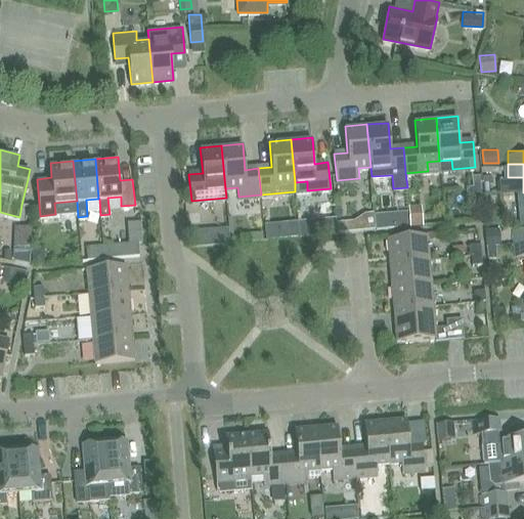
[(493,166),(485,165),(485,177),(493,177),(493,166)]
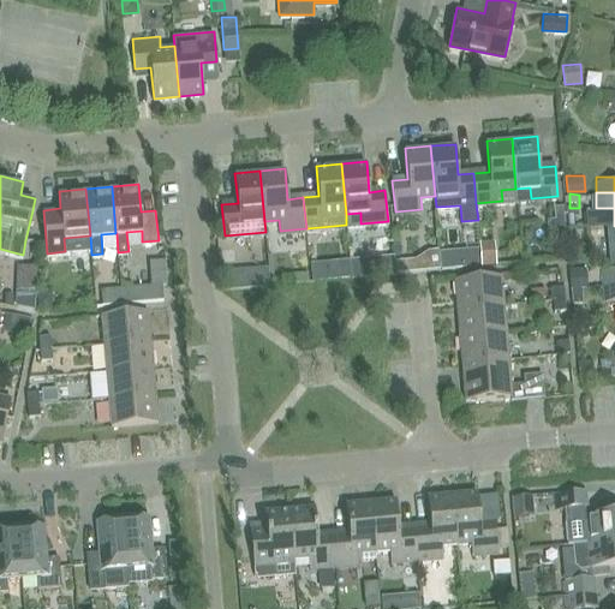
[(561,202),(551,203),(553,215),(562,214),(561,202)]
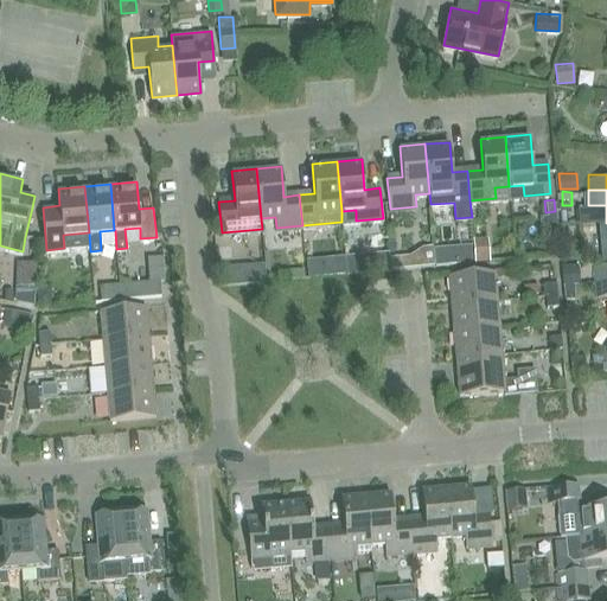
[(474,256),(472,242),(457,243),(459,259),(474,256)]
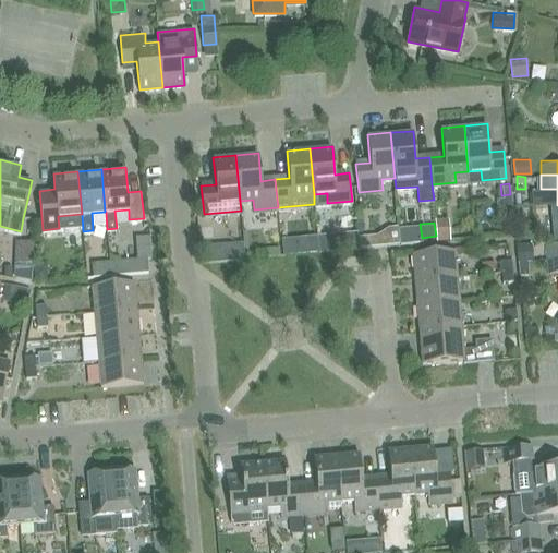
[(150,254),(148,240),(134,241),(135,255),(150,254)]
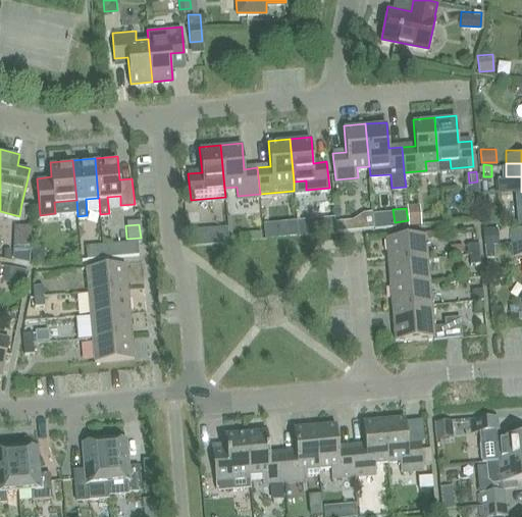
[(521,226),(510,227),(511,240),(521,239),(521,226)]
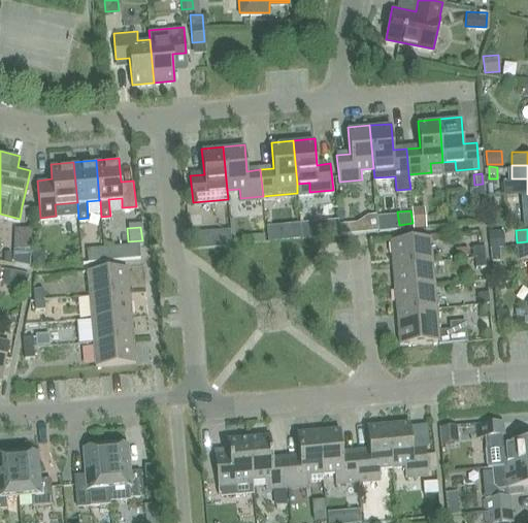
[(499,243),(498,230),(488,231),(489,244),(499,243)]
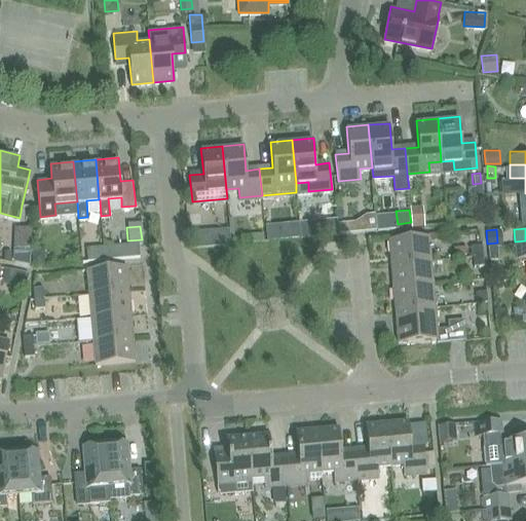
[(389,237),(391,261),(430,258),(428,234),(389,237)]
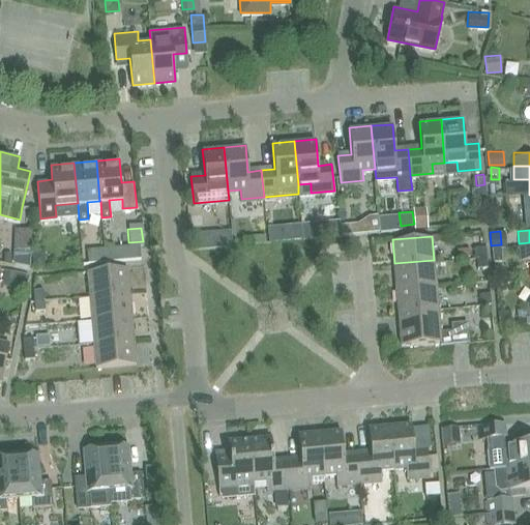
[(529,242),(519,243),(520,257),(529,256),(529,242)]
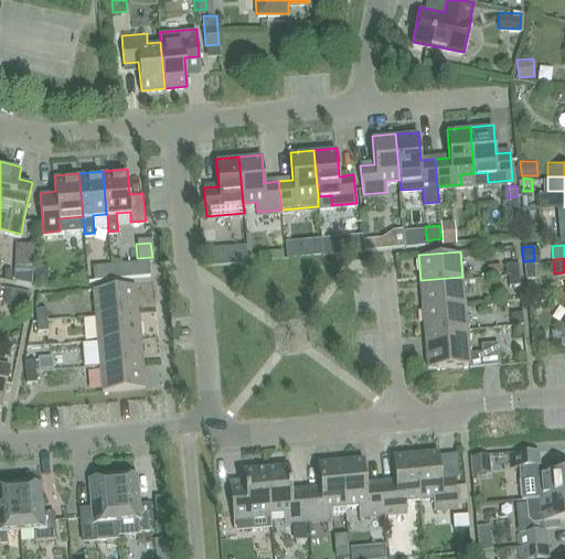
[(507,261),(508,272),(519,271),(518,260),(507,261)]
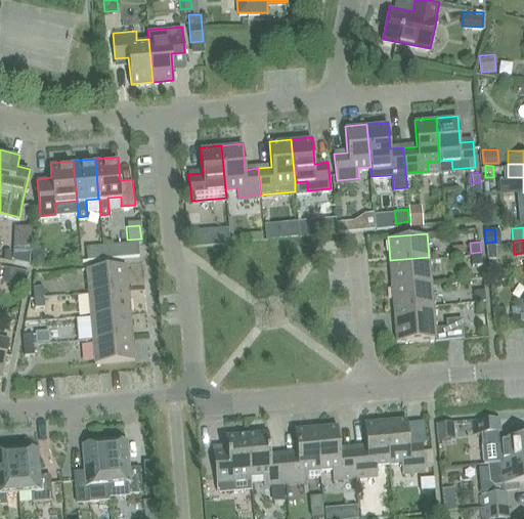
[(113,256),(112,243),(86,245),(87,258),(113,256)]
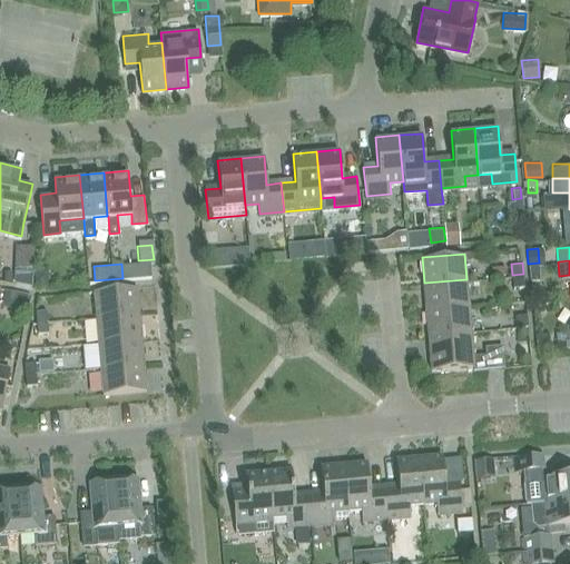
[(540,277),(539,264),(530,265),(531,278),(540,277)]
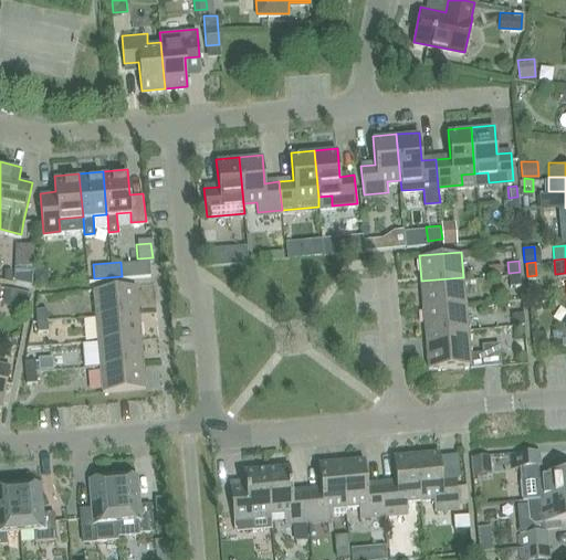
[(521,284),(520,272),(509,273),(510,285),(521,284)]
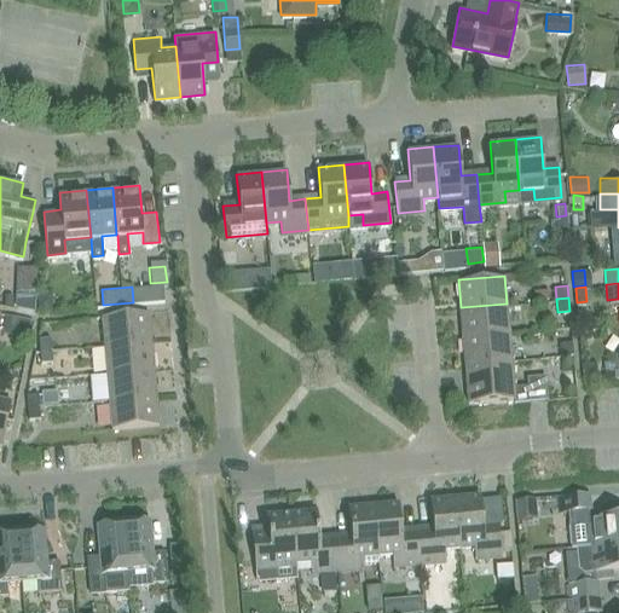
[(509,331),(507,304),(461,307),(462,335),(509,331)]
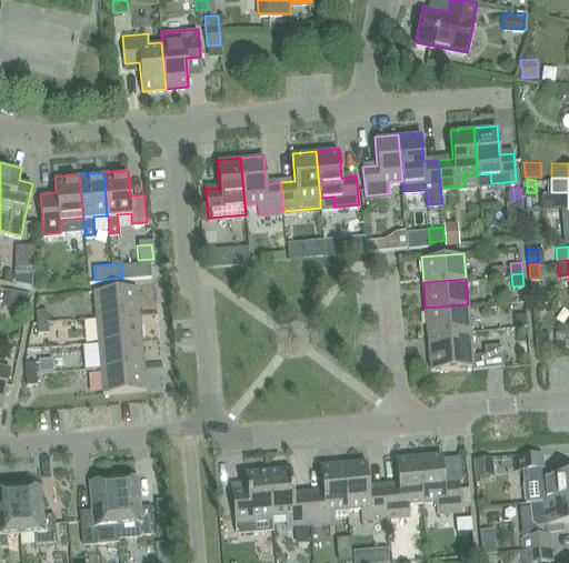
[(95,289),(97,315),(139,311),(137,285),(95,289)]
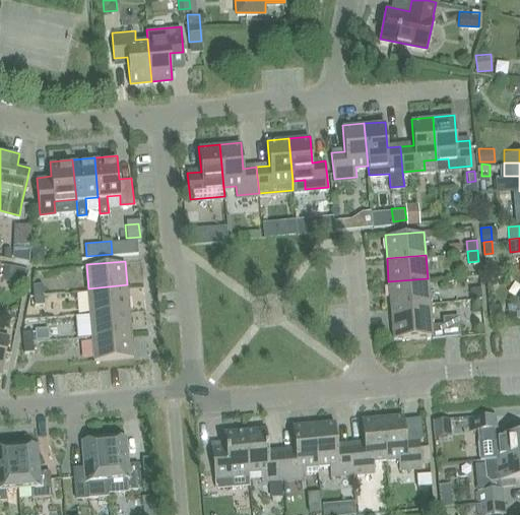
[(25,266),(5,262),(2,277),(22,281),(25,266)]
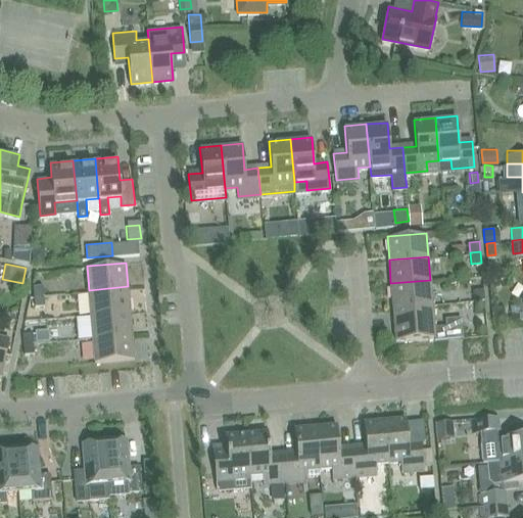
[(431,302),(430,280),(390,283),(392,305),(431,302)]
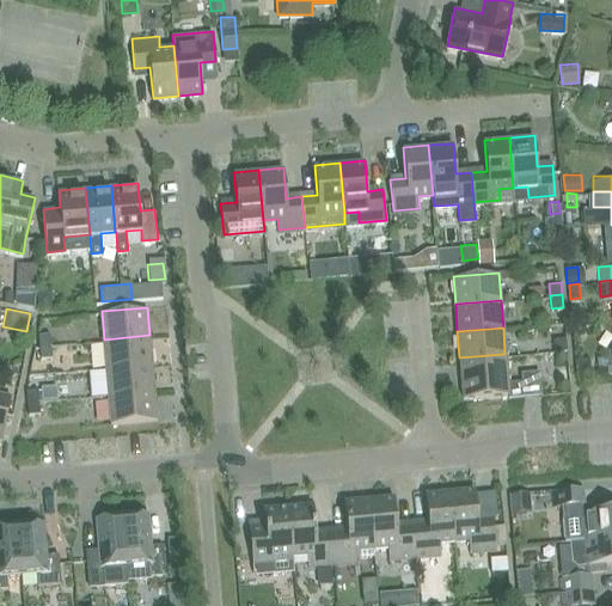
[(51,343),(50,331),(38,332),(40,344),(51,343)]
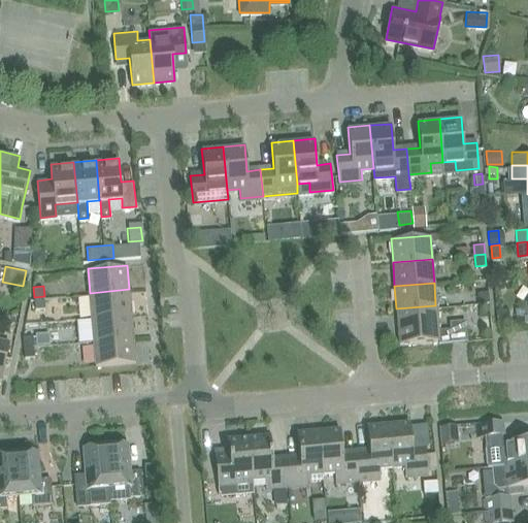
[(131,313),(129,289),(90,293),(92,317),(131,313)]
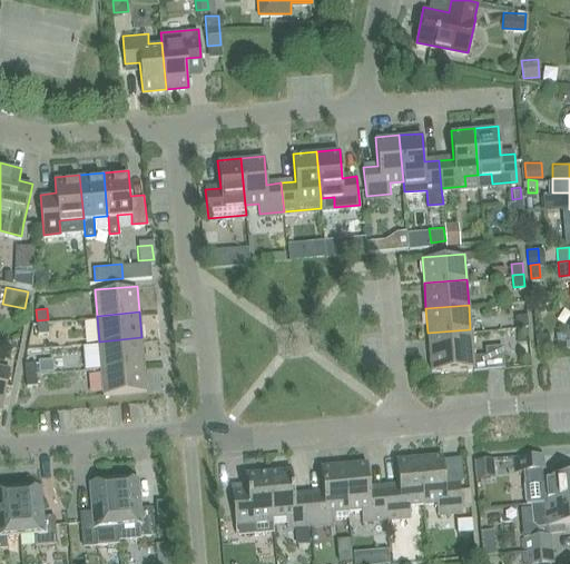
[(528,325),(527,312),(516,313),(517,325),(528,325)]
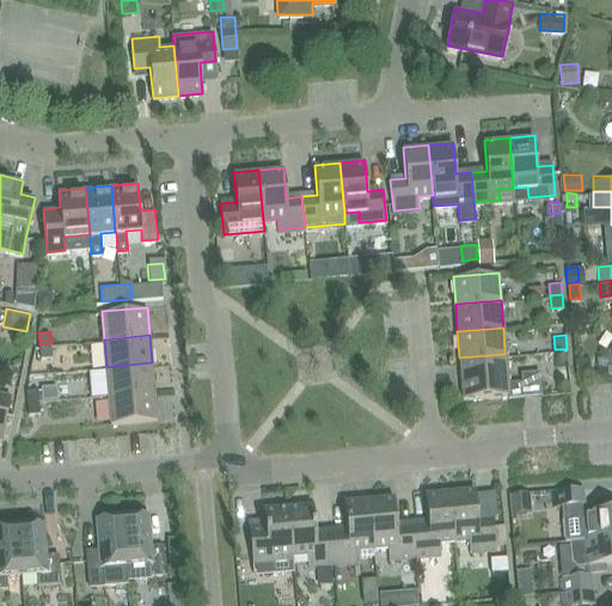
[(51,343),(40,344),(41,356),(53,355),(51,343)]
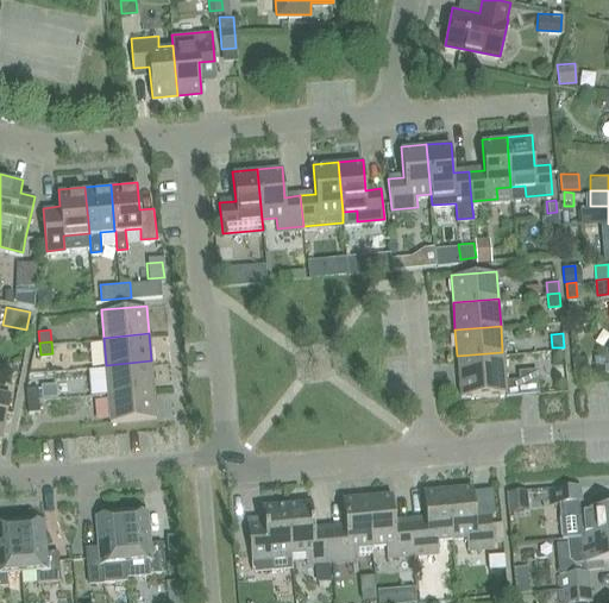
[(504,378),(502,352),(457,356),(460,394),(504,390),(504,394),(539,390),(537,366),(518,368),(518,377),(504,378)]
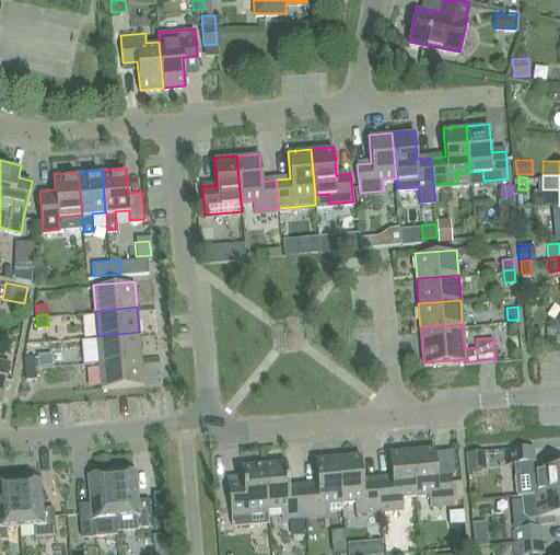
[(540,338),(539,324),(526,326),(527,340),(540,338)]
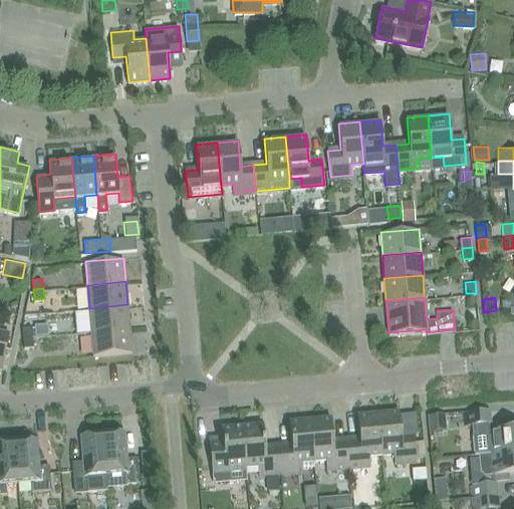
[(130,327),(127,304),(89,308),(91,330),(130,327)]
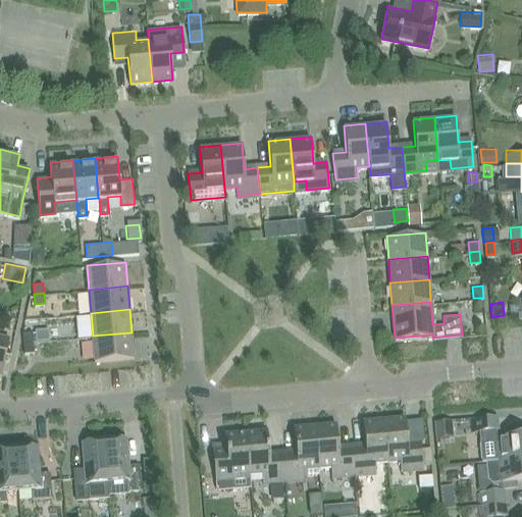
[(486,319),(485,310),(475,311),(476,320),(486,319)]
